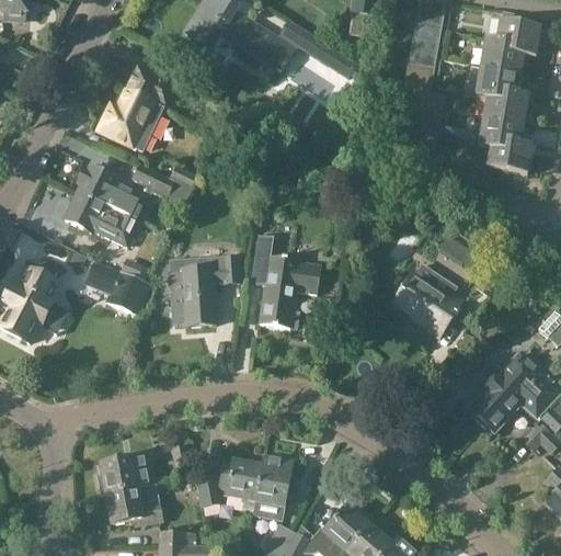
[(26,16),(26,0),(0,0),(0,7),(4,8),(4,14),(26,16)]
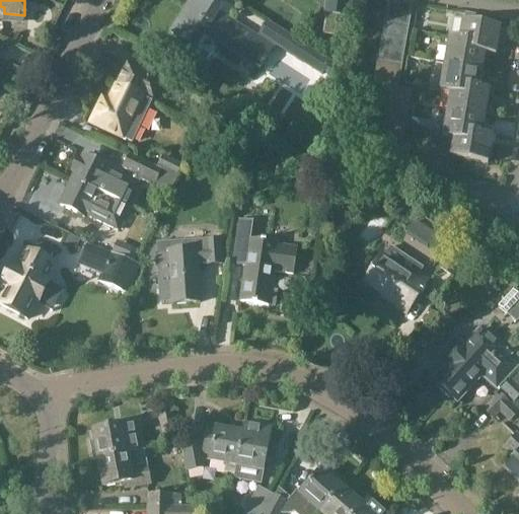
[(189,0),(170,29),(195,46),(204,30),(260,66),(273,45),(218,9),(219,7),(208,0),(189,0)]
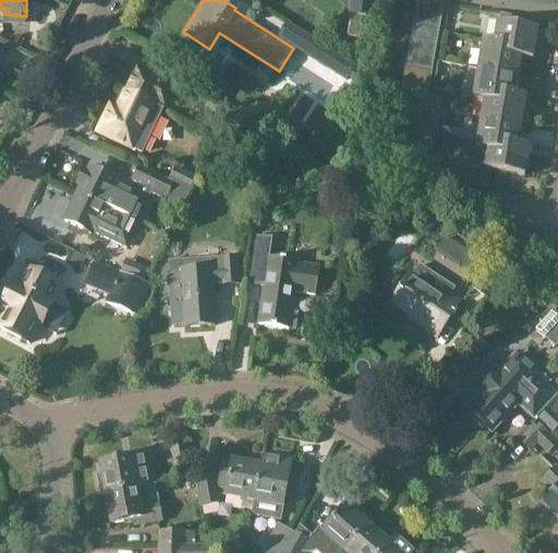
[(416,0),(415,8),(441,13),(444,0),(416,0)]
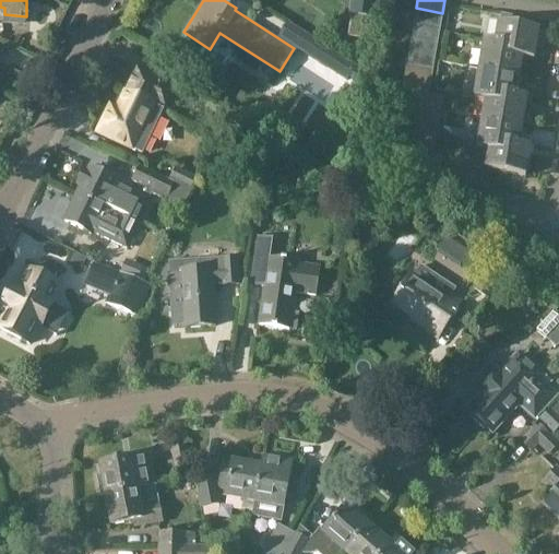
[(458,6),(449,4),(445,27),(453,30),(458,6)]
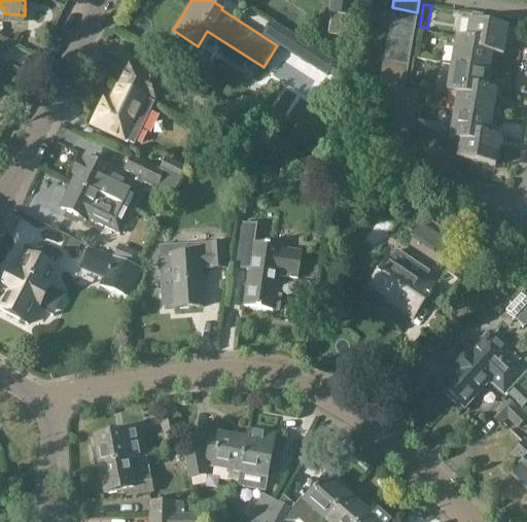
[(392,7),(390,21),(414,25),(417,12),(392,7)]
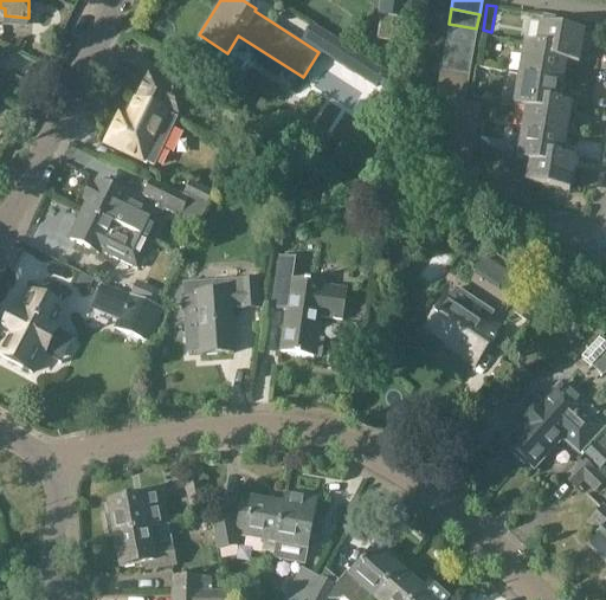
[(566,58),(566,59),(579,62),(584,28),(554,23),(556,14),(545,12),(542,20),(539,19),(535,42),(535,43),(552,45),(550,56),(566,58)]
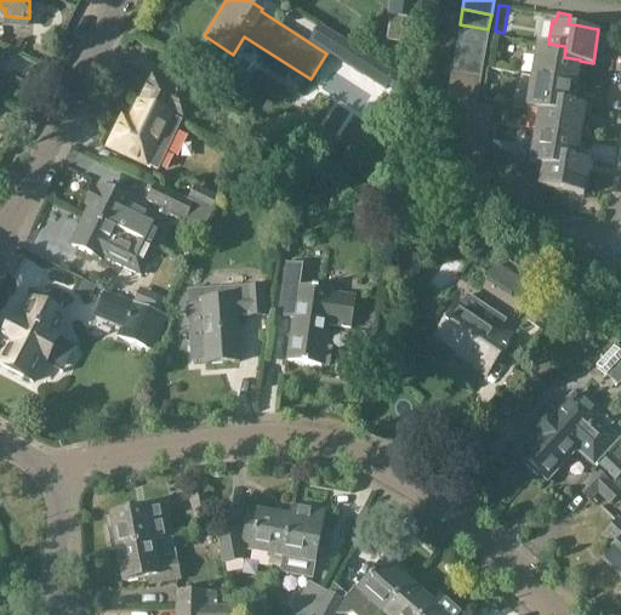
[(460,24),(457,39),(485,44),(488,29),(460,24)]
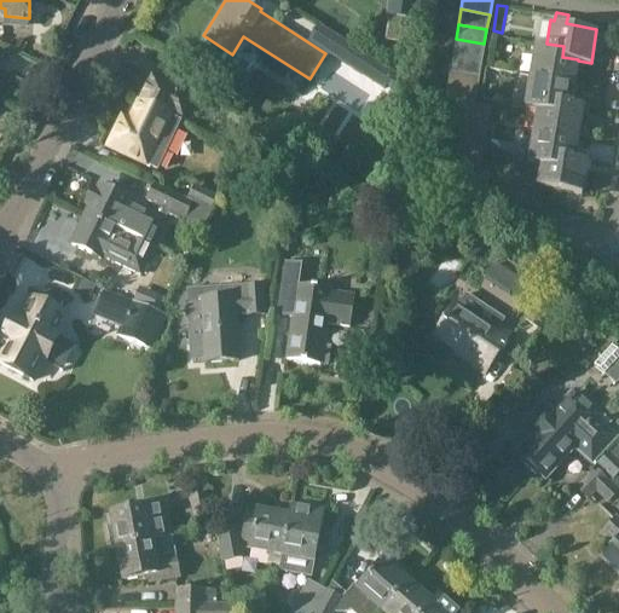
[(325,47),(362,70),(385,86),(395,70),(371,55),(335,32),(325,47)]
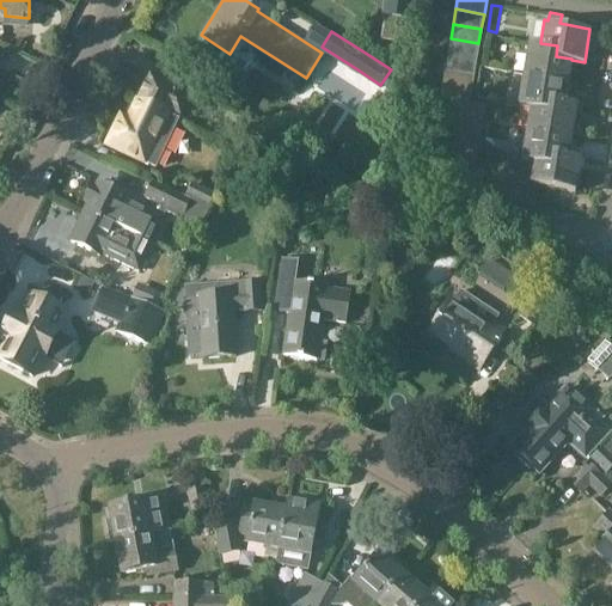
[(448,53),(476,59),(478,43),(451,38),(448,53)]
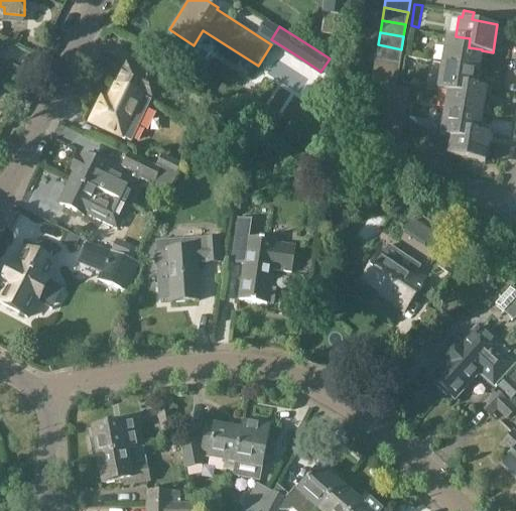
[(445,33),(441,59),(480,67),(482,50),(482,49),(469,47),(470,38),(456,36),(456,35),(445,33)]
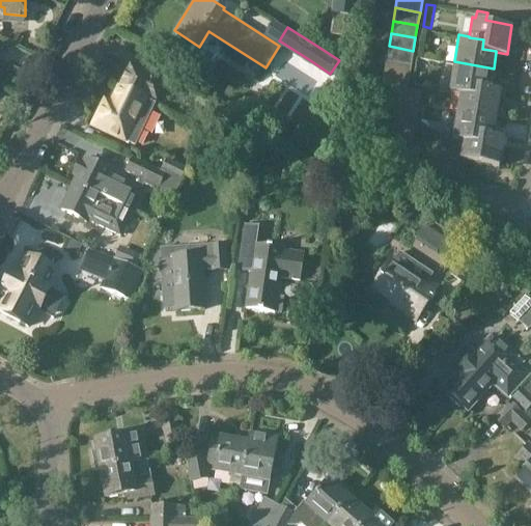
[(345,52),(338,42),(332,46),(339,57),(345,52)]
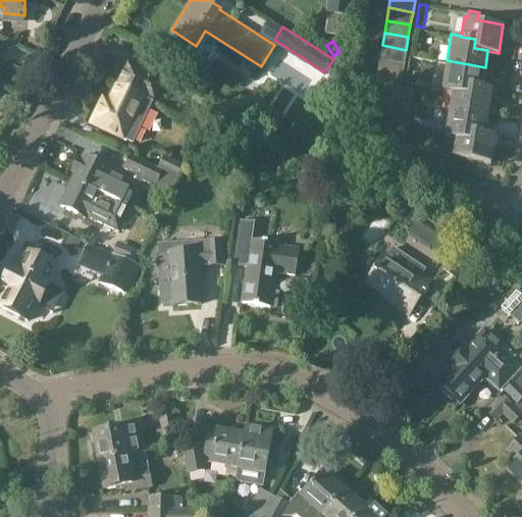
[(382,45),(379,57),(404,62),(406,50),(382,45)]
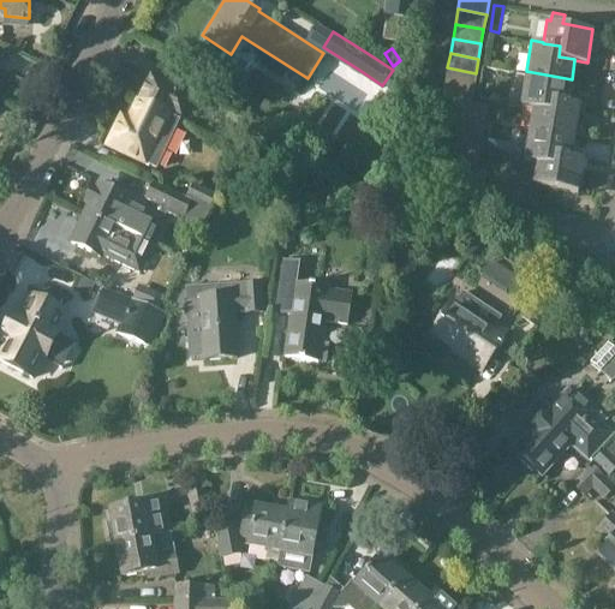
[(476,73),(447,67),(445,83),(473,88),(476,73)]
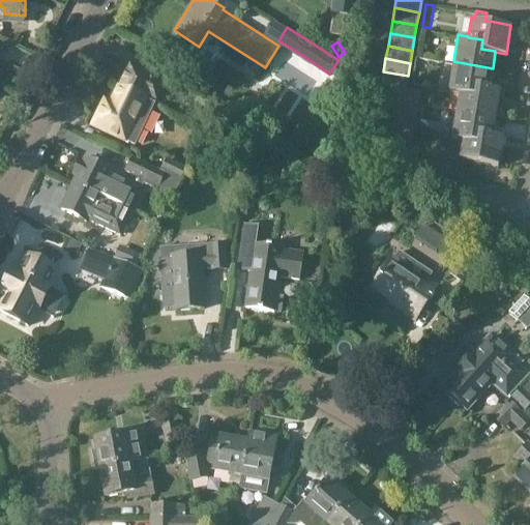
[(114,92),(150,110),(155,99),(144,94),(145,93),(156,99),(166,81),(153,75),(154,73),(129,61),(114,92)]
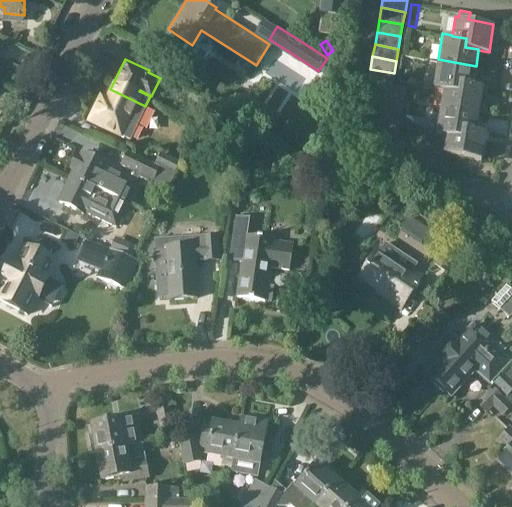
[(433,87),(443,88),(458,90),(459,82),(473,84),(473,83),(476,66),(438,59),(433,87)]
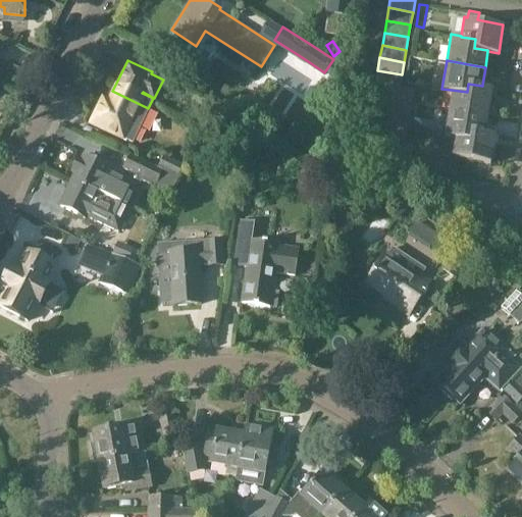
[(375,82),(389,85),(400,86),(402,74),(377,70),(375,82)]
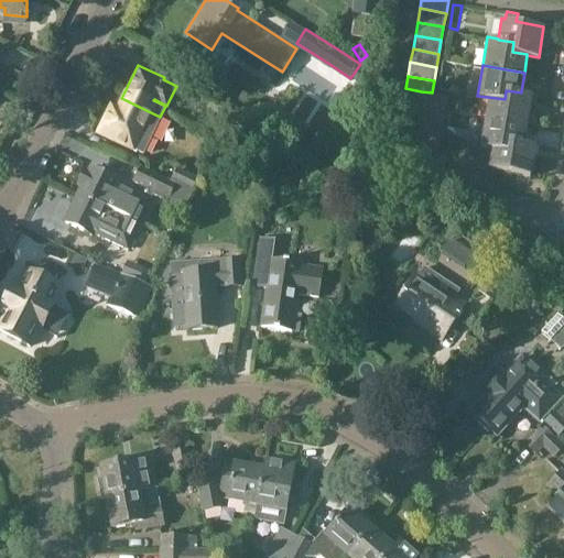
[(488,97),(485,115),(528,123),(531,102),(532,94),(521,91),(521,93),(506,90),(505,99),(488,97)]
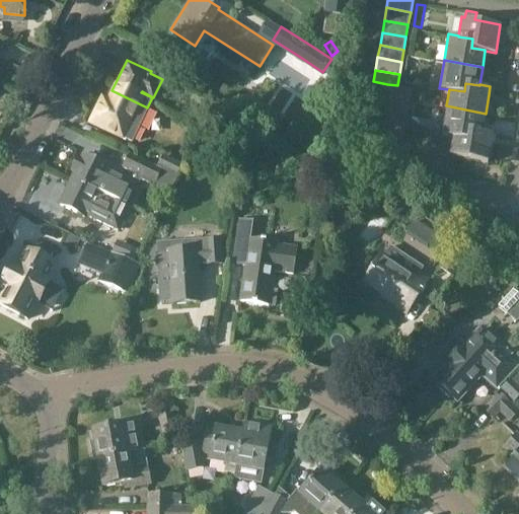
[(387,84),(385,95),(409,100),(412,87),(397,85),(387,84)]
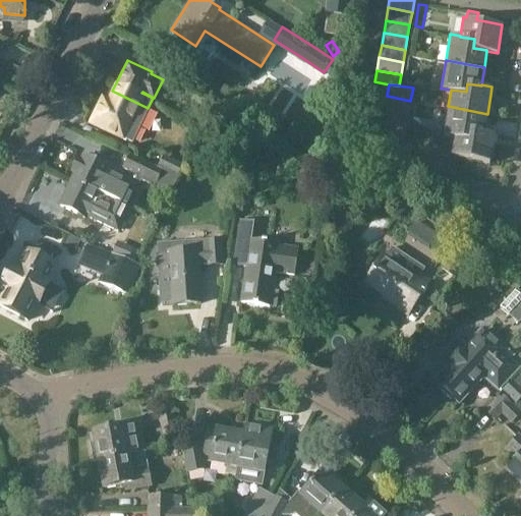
[(91,119),(122,134),(122,135),(132,140),(148,108),(112,91),(109,99),(102,96),(91,119)]
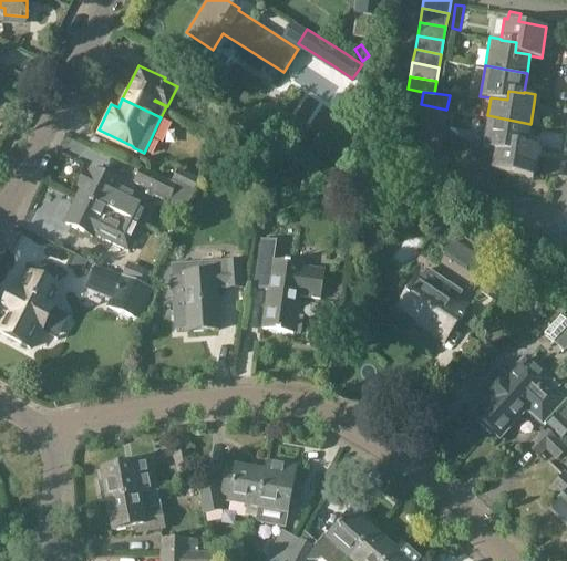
[(268,112),(259,107),(253,118),(268,130),(297,147),(312,124),(284,105),(282,106),(275,101),(268,112)]
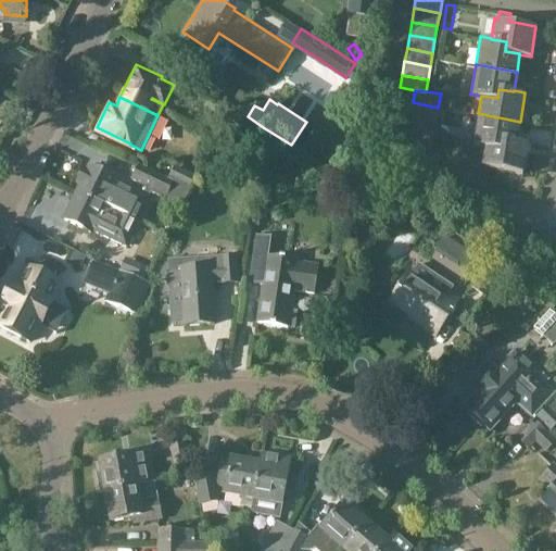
[(413,102),(411,115),(436,121),(438,108),(413,102)]
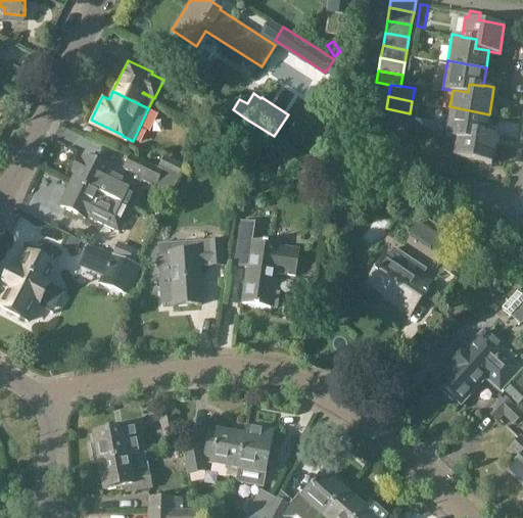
[(486,132),(489,114),(449,106),(445,135),(456,137),(456,136),(470,138),(471,130),(486,132)]
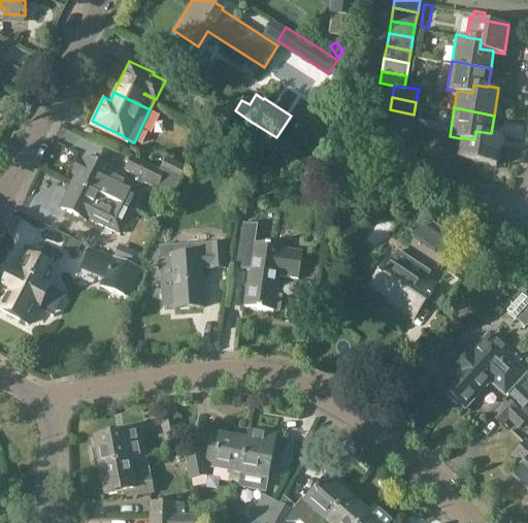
[(414,115),(390,109),(388,122),(411,127),(414,115)]
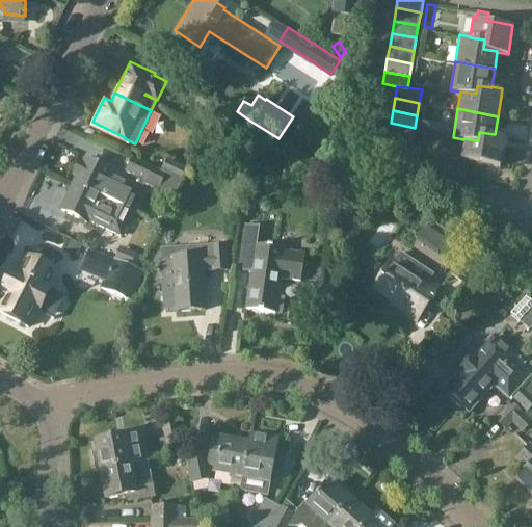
[(391,123),(389,135),(413,140),(415,128),(391,123)]
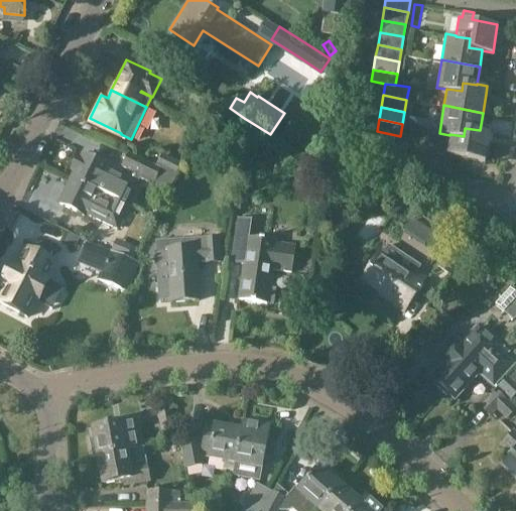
[(436,150),(446,152),(485,159),(489,140),(490,132),(490,131),(480,130),(465,128),(464,136),(449,134),(449,135),(439,133),(436,150)]
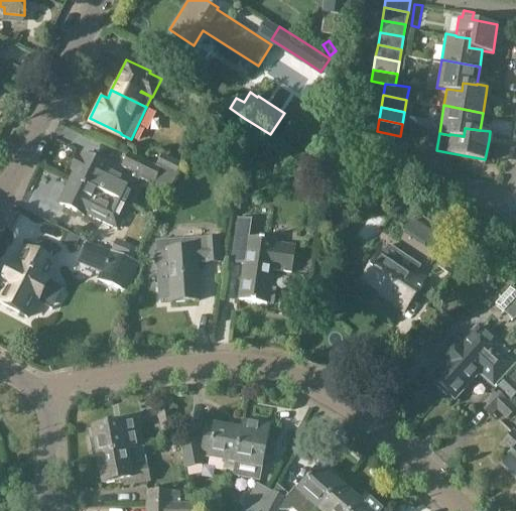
[(252,146),(262,141),(257,131),(247,137),(252,146)]
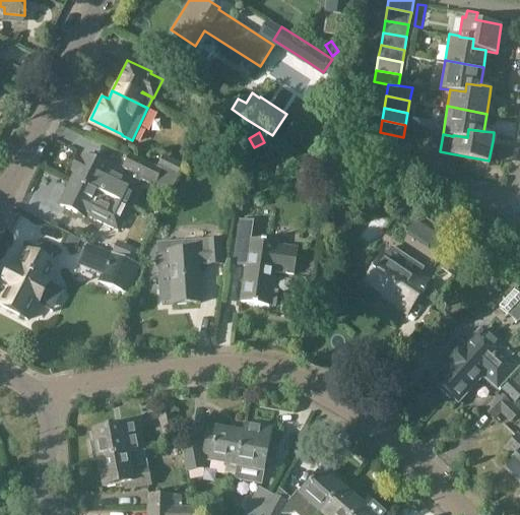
[(403,137),(380,132),(378,144),(401,149),(403,137)]
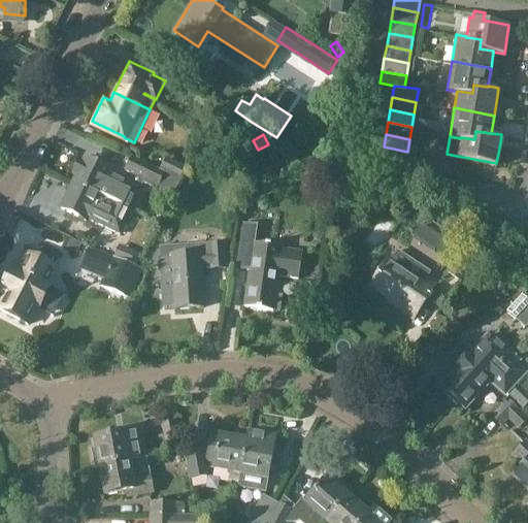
[(189,159),(199,165),(204,155),(194,150),(189,159)]
